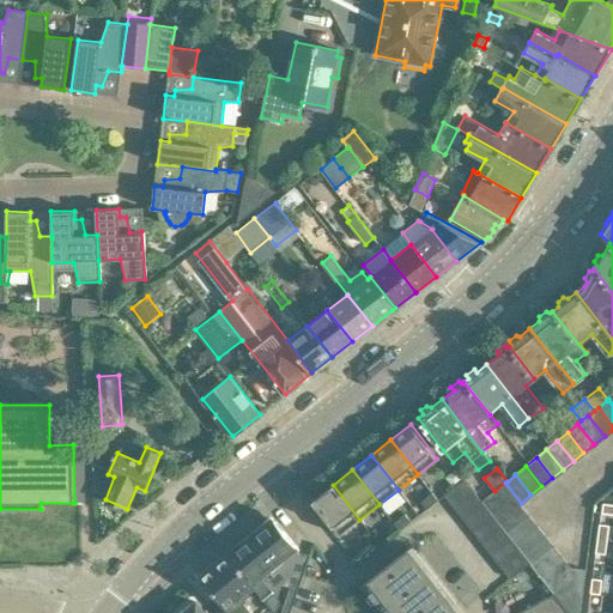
[(444,496),(454,507),(474,491),(466,479),(444,496)]
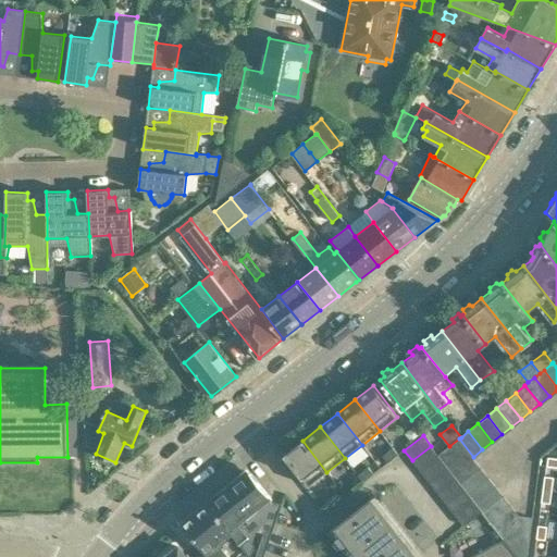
[(459,481),(480,465),(473,457),(459,438),(449,446),(438,454),(453,472),(459,481)]
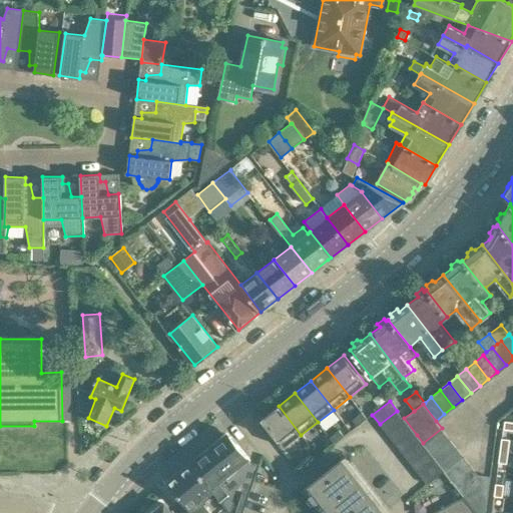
[(301,435),(279,406),(262,419),(285,448),(301,435)]
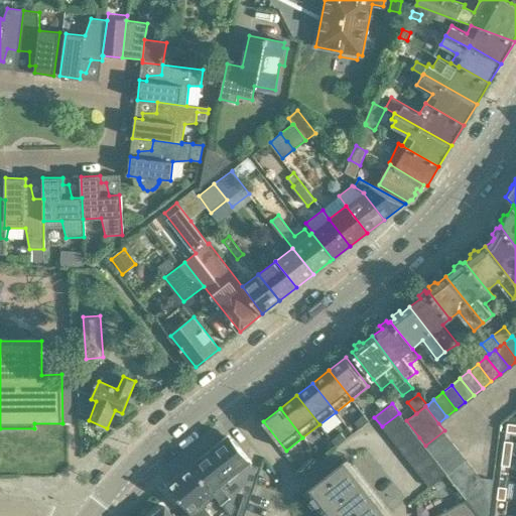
[(407,423),(399,413),(382,426),(390,436),(407,423)]
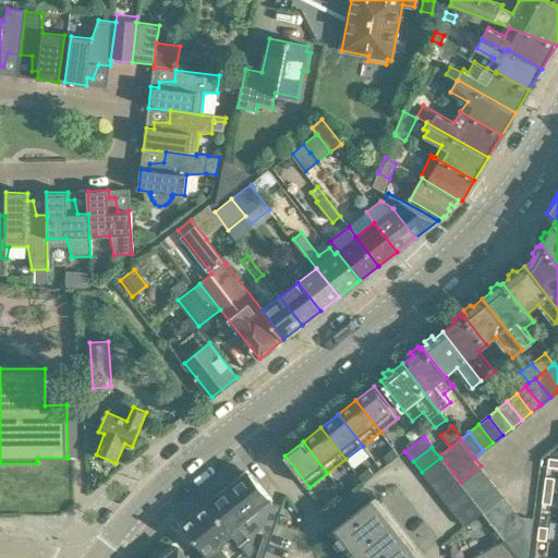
[(384,457),(389,463),(399,456),(393,448),(384,457)]
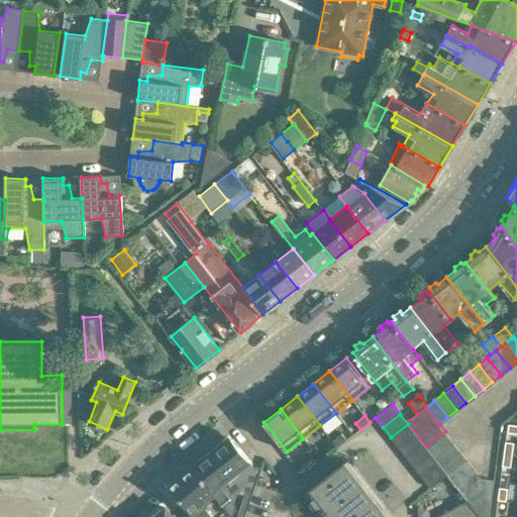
[(415,433),(408,424),(391,437),(398,447),(415,433)]
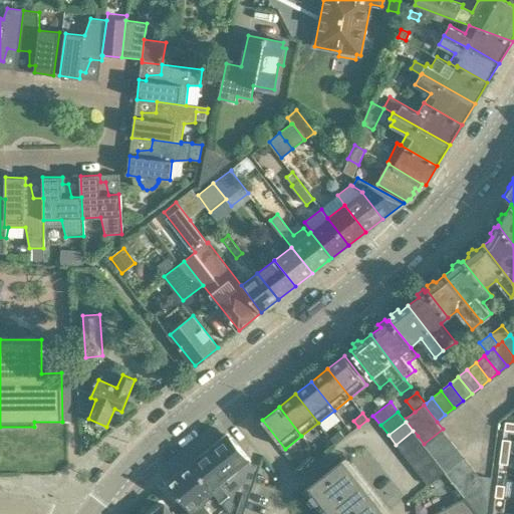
[(513,423),(506,422),(505,430),(513,431),(513,423)]
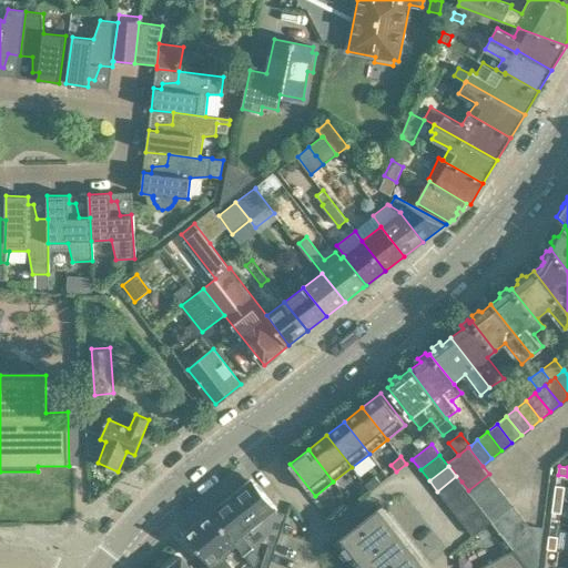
[(497,484),(489,474),(468,490),(476,500),(497,484)]
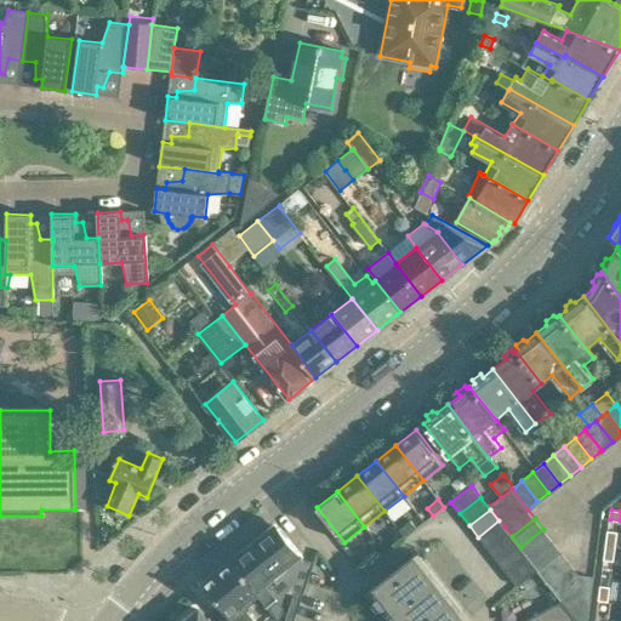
[(405,537),(416,529),(410,520),(399,530),(405,537)]
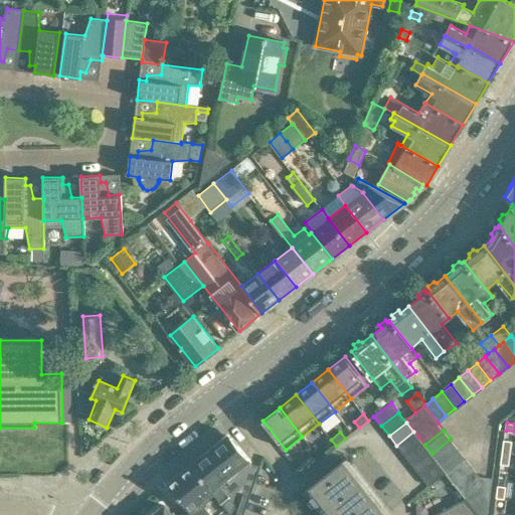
[(421,442),(413,432),(396,446),(404,455),(421,442)]
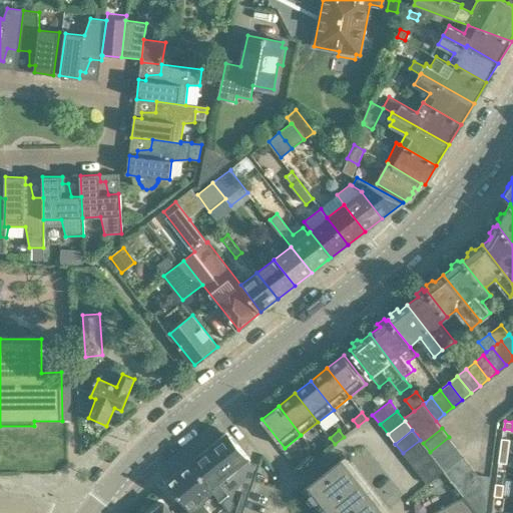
[(251,463),(239,447),(227,432),(223,436),(208,447),(248,496),(259,465),(251,463)]
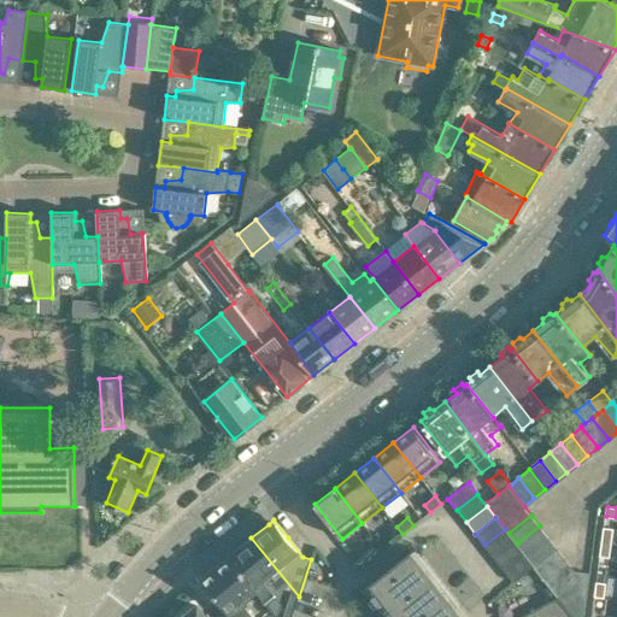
[(548,536),(540,526),(517,544),(526,554),(548,536)]
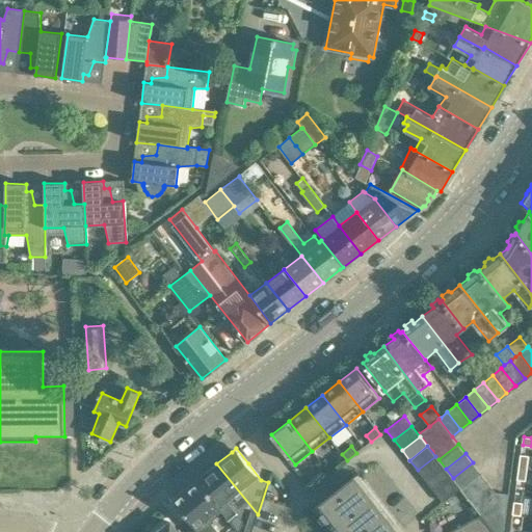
[(521,455),(519,468),(527,469),(529,456),(521,455)]
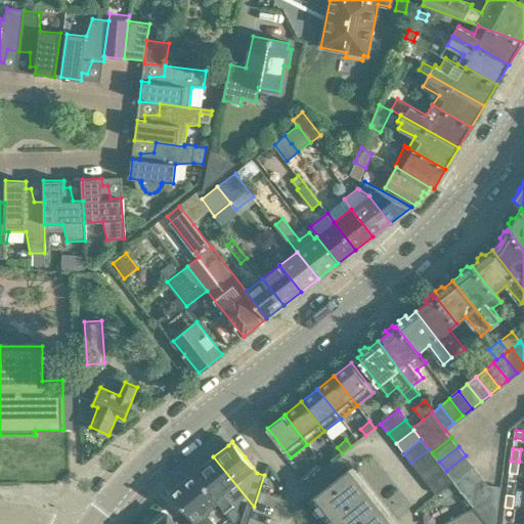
[(436,460),(429,449),(411,463),(420,473),(436,460)]
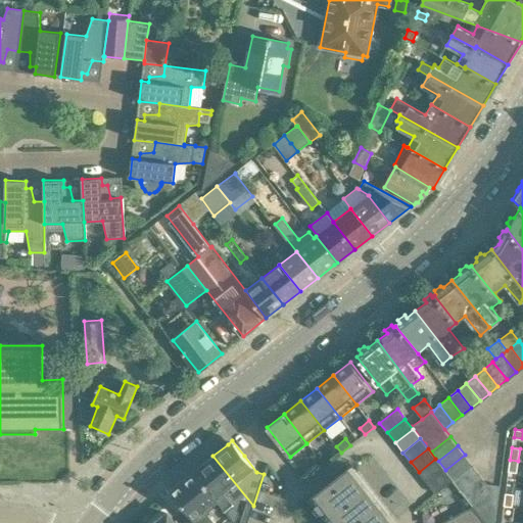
[(472,464),(465,455),(445,470),(453,479),(472,464)]
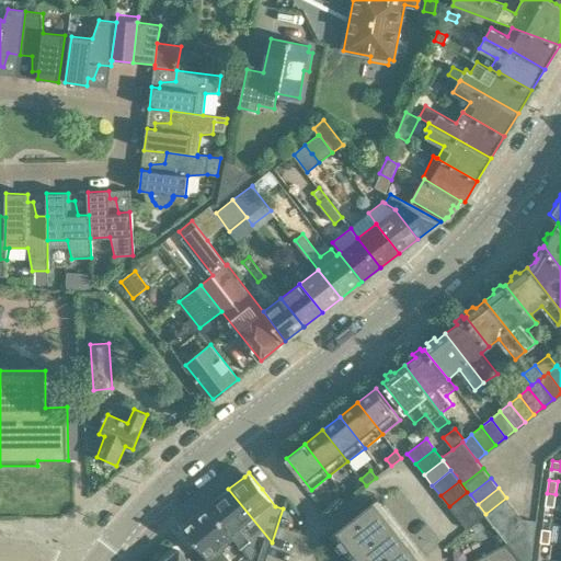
[(265,560),(272,542),(228,489),(228,490),(226,489),(221,492),(221,494),(208,505),(238,542),(247,553),(248,552),(253,559),(254,560),(265,560)]
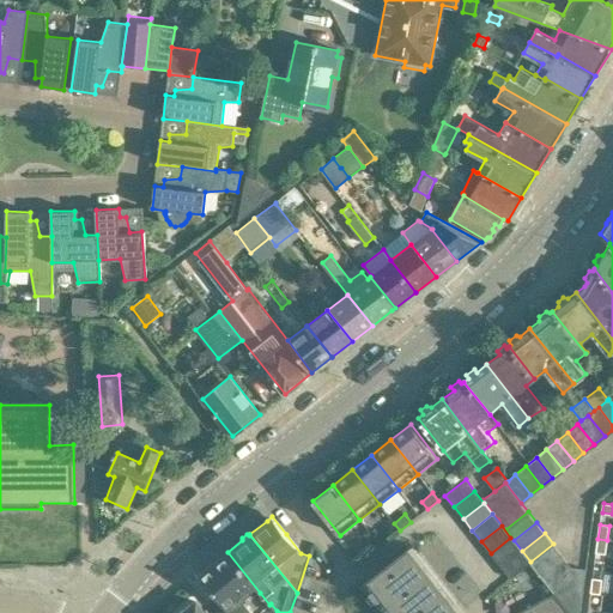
[(530,564),(510,538),(491,553),(510,578),(530,564)]
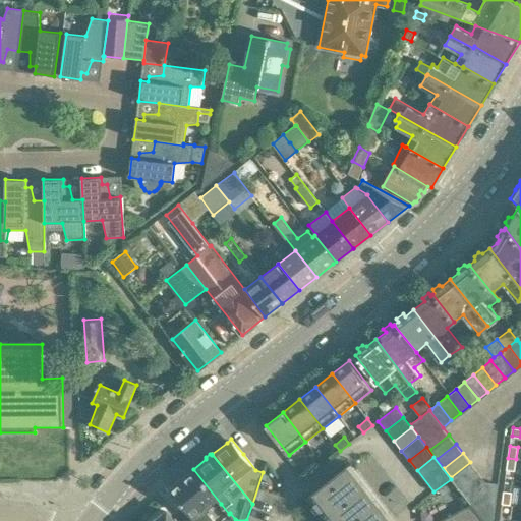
[(508,458),(506,470),(515,471),(516,459),(508,458)]
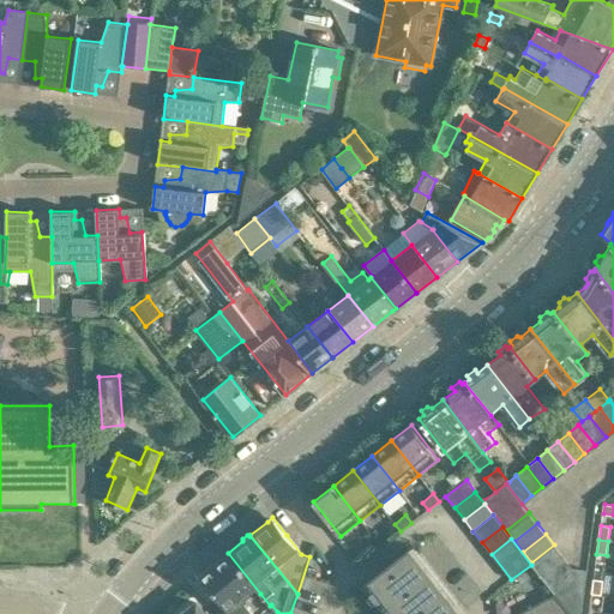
[(563,555),(554,545),(531,563),(540,573),(563,555)]
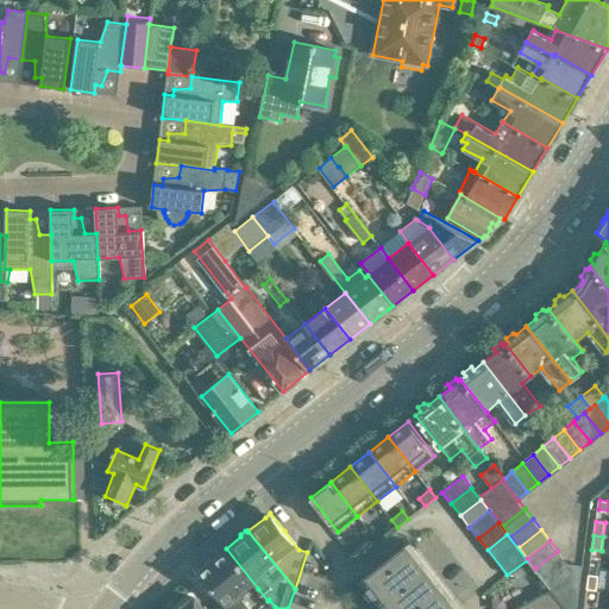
[(457,608),(406,545),(360,581),(382,608),(566,608),(551,589),(513,608),(457,608)]
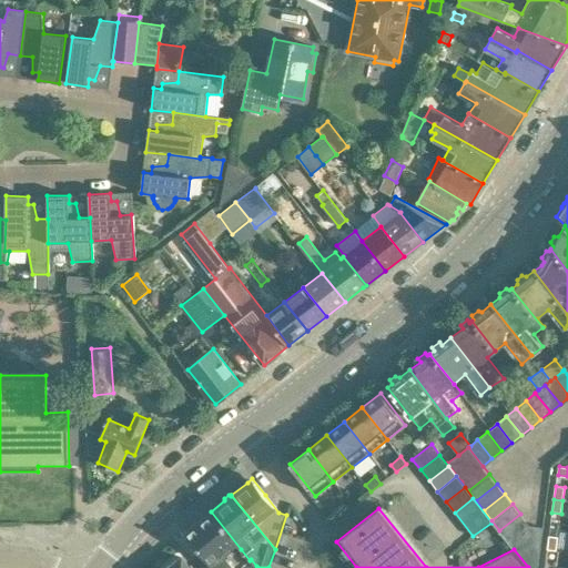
[(241,549),(211,511),(185,531),(211,564),(214,567),(236,567),(229,559),(241,549)]
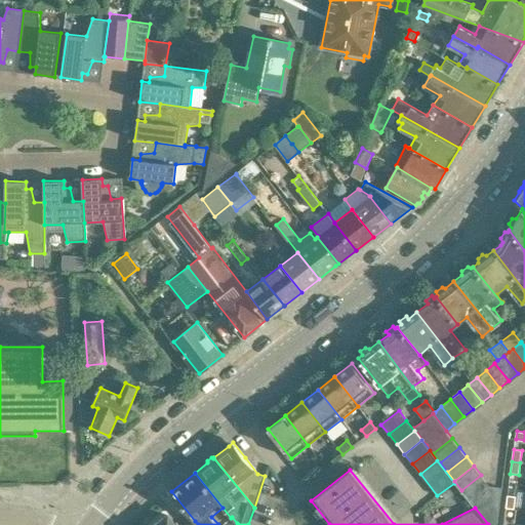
[(469,499),(488,484),(481,475),(461,490),(469,499)]
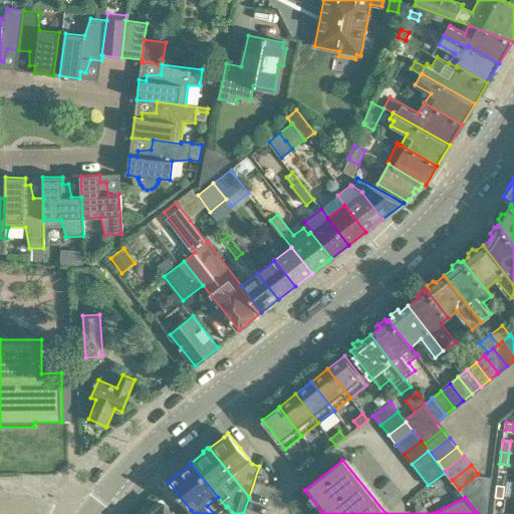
[(479,513),(486,513),(492,476),(478,474),(459,489),(479,513)]
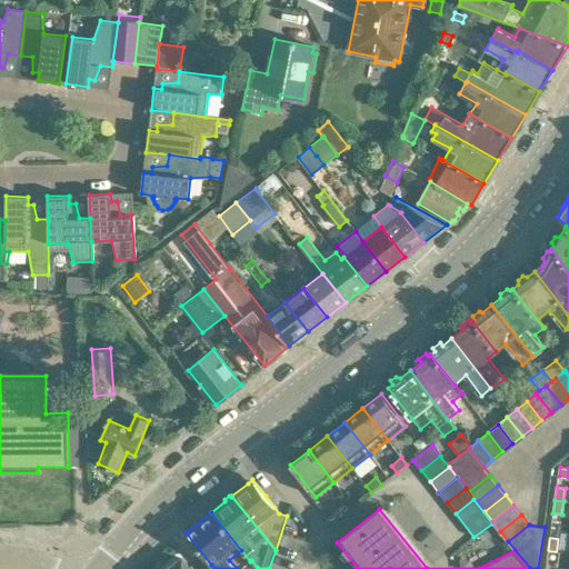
[(550,537),(548,550),(557,551),(559,538),(550,537)]
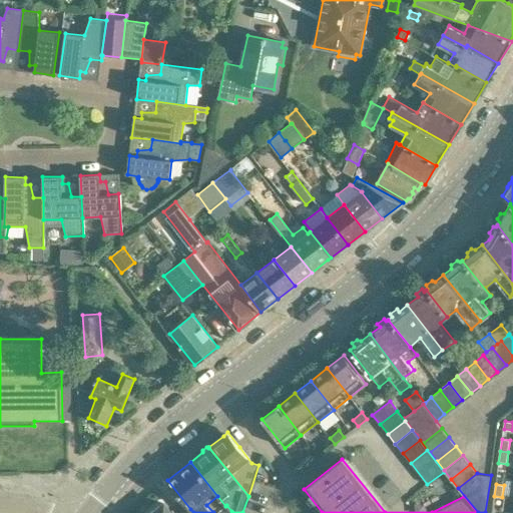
[(494,496),(492,508),(501,509),(502,497),(494,496)]
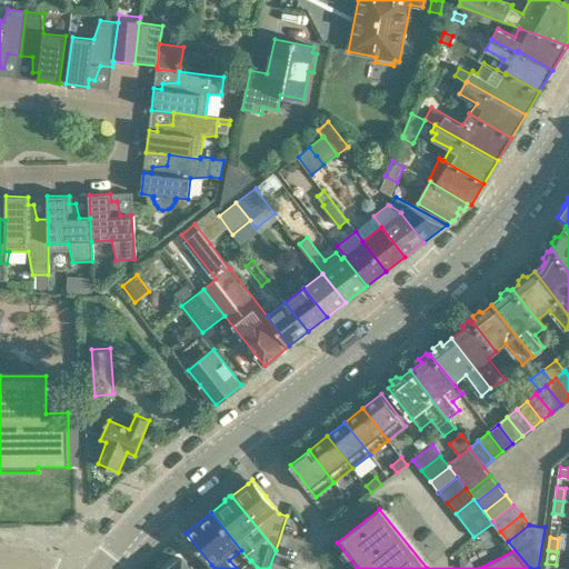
[(215,568),(211,565),(205,568),(192,568),(183,558),(172,567),(169,567),(166,568),(215,568)]
